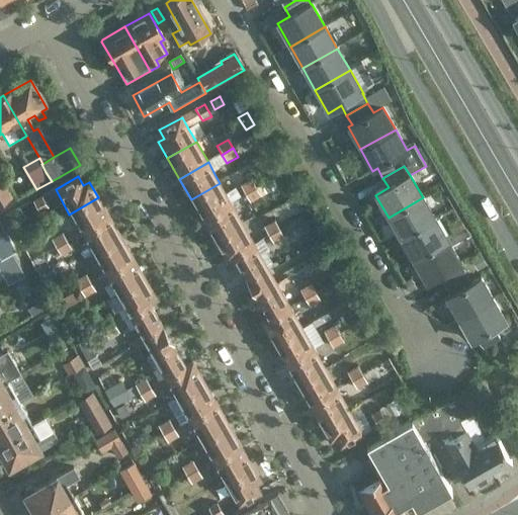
[(252,180),(240,187),(245,195),(256,189),(252,180)]
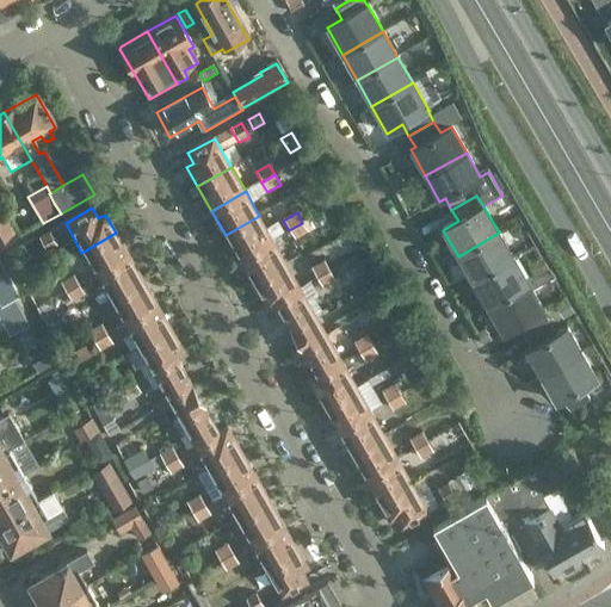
[(0,241),(12,235),(0,214),(0,241)]
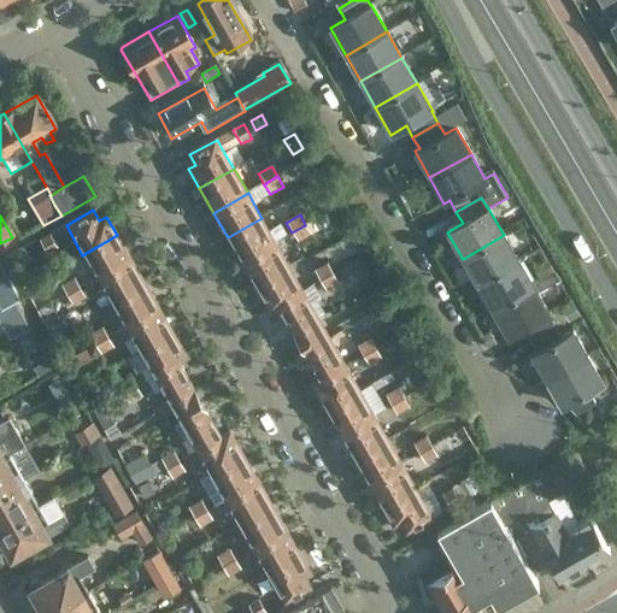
[(276,242),(269,231),(262,218),(228,237),(242,263),(276,242)]
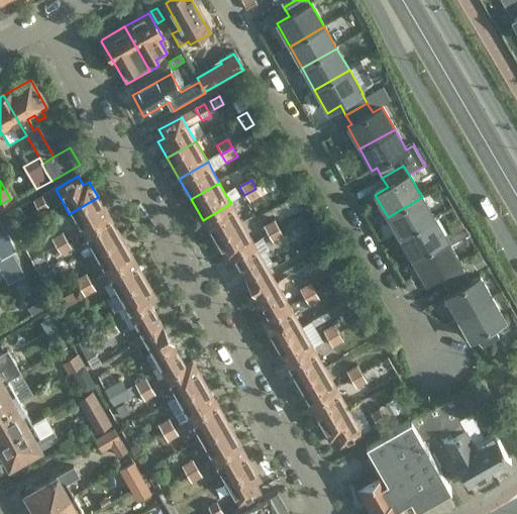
[(255,189),(244,195),(249,204),(261,197),(255,189)]
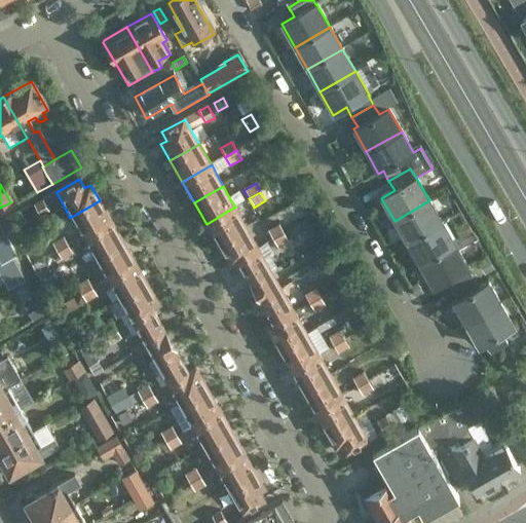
[(42,200),(33,206),(40,217),(49,212),(42,200)]
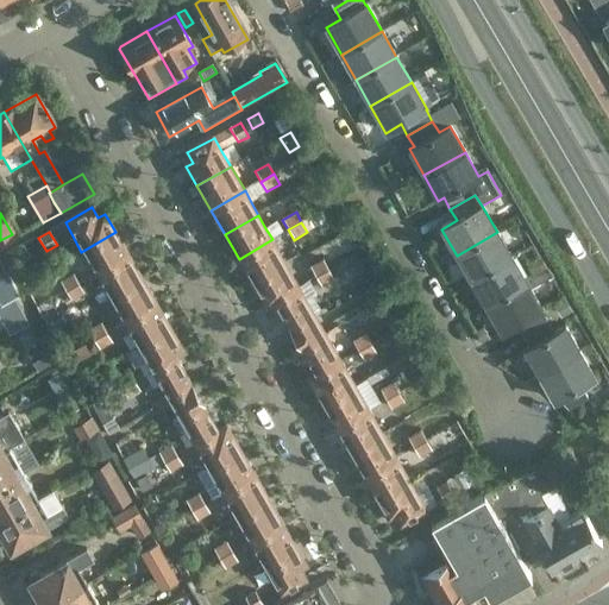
[(129,257),(115,232),(81,252),(95,276),(129,257)]
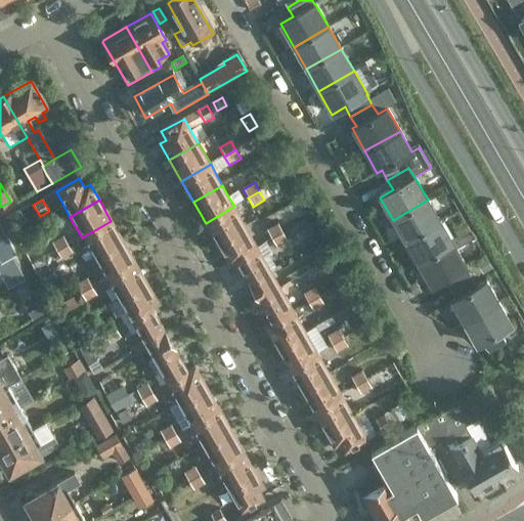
[(393,220),(405,243),(441,222),(428,200),(393,220)]
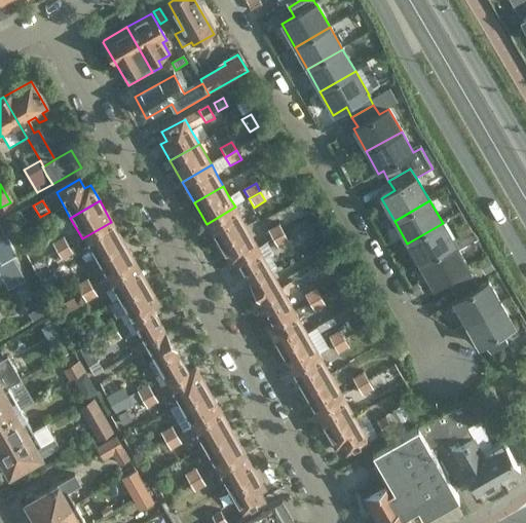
[(218,245),(248,228),(235,207),(207,224),(218,245)]
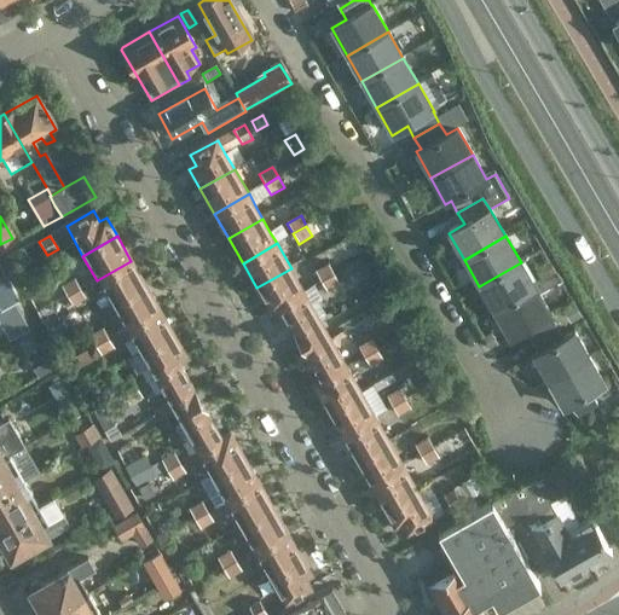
[(145,286),(131,261),(97,280),(111,306),(145,286)]
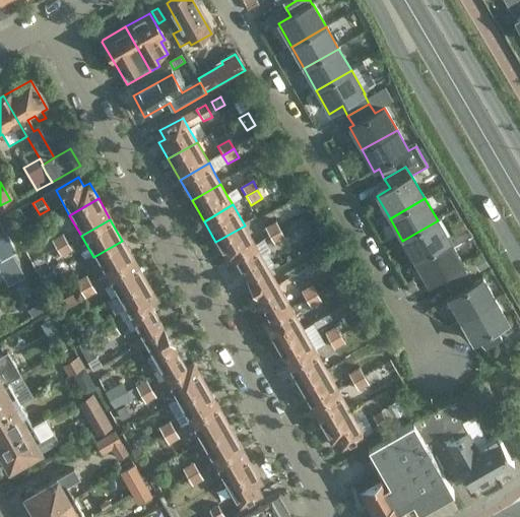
[(402,241),(414,263),(450,243),(438,220),(402,241)]
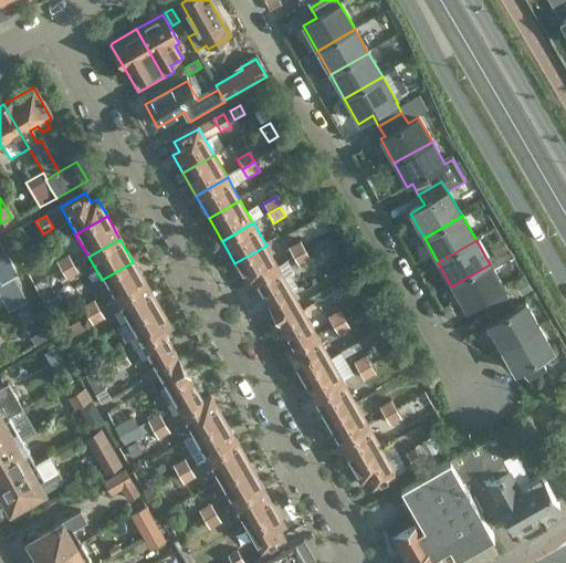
[(502,240),(492,246),(500,259),(510,253),(502,240)]
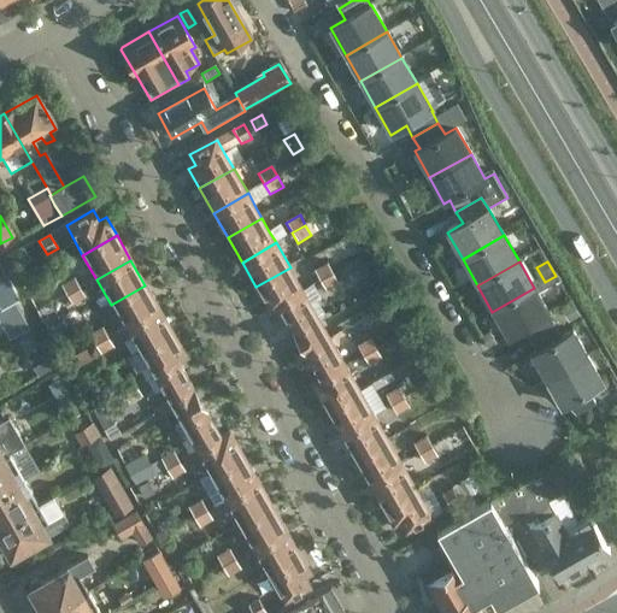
[(313,271),(319,282),(333,275),(328,264),(313,271)]
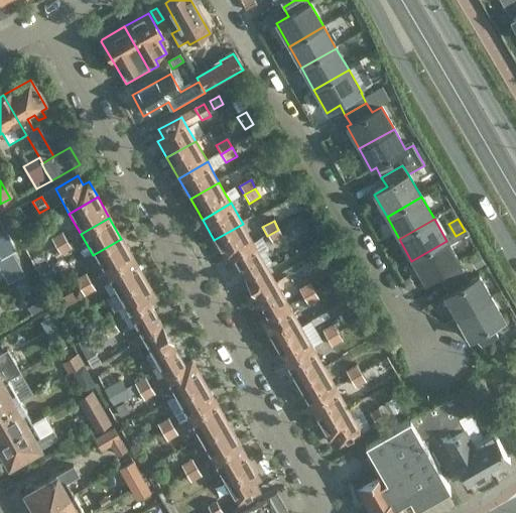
[(226,260),(233,256),(254,244),(243,224),(214,240),(226,260)]
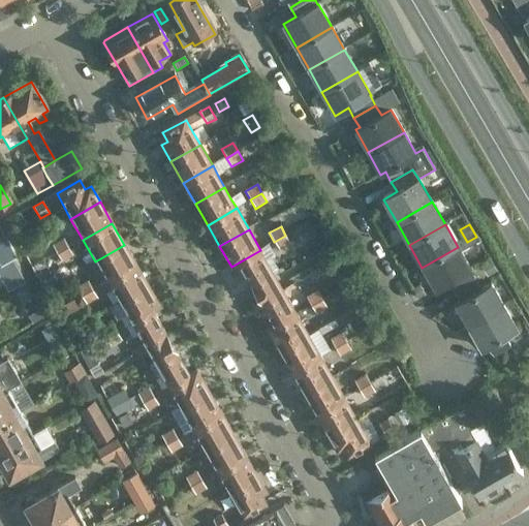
[(279,251),(290,244),(285,236),(274,242),(279,251)]
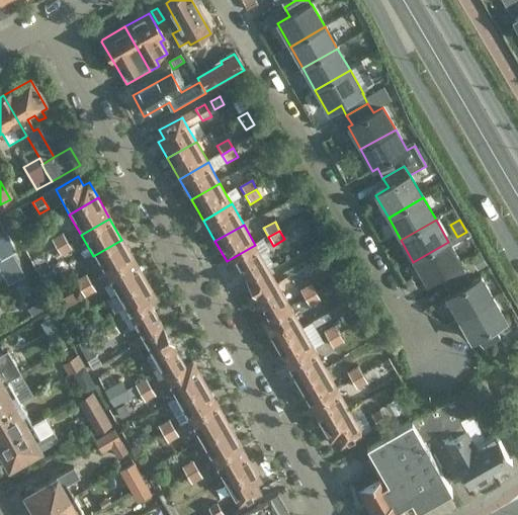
[(52,240),(56,249),(67,243),(62,234),(52,240)]
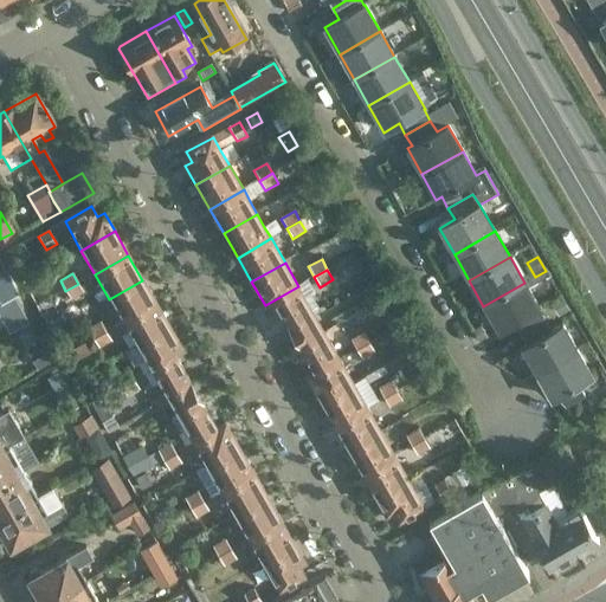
[(156,304),(142,280),(109,299),(123,323),(156,304)]
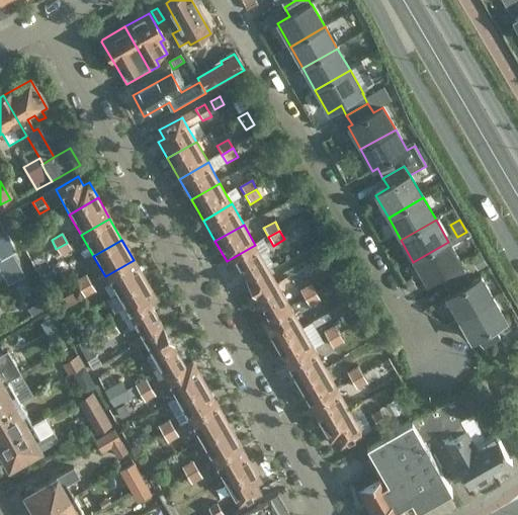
[(426,284),(439,277),(445,286),(466,274),(460,265),(461,264),(448,242),(413,262),(426,284)]
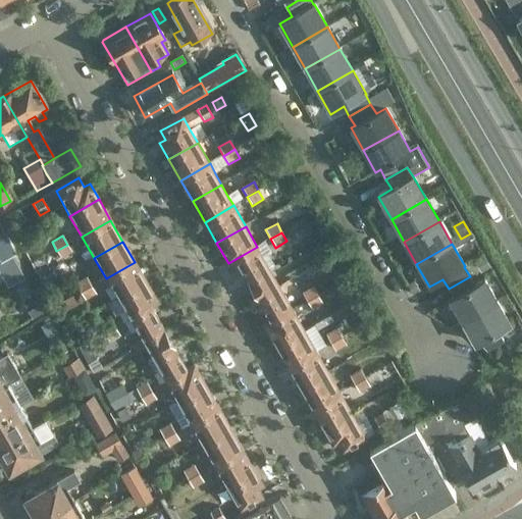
[(61,259),(72,253),(67,245),(56,251),(61,259)]
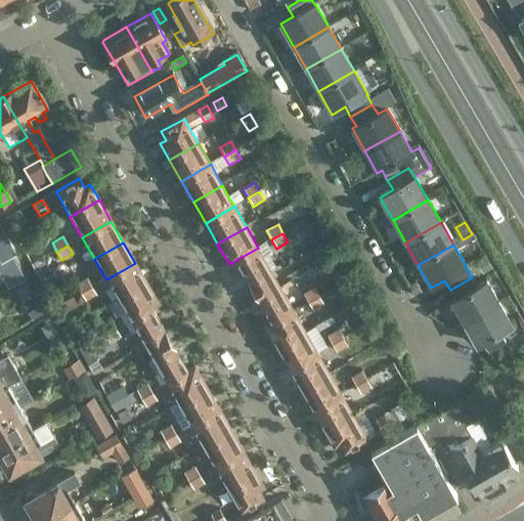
[(276,279),(264,259),(258,248),(236,260),(255,292),(276,279)]
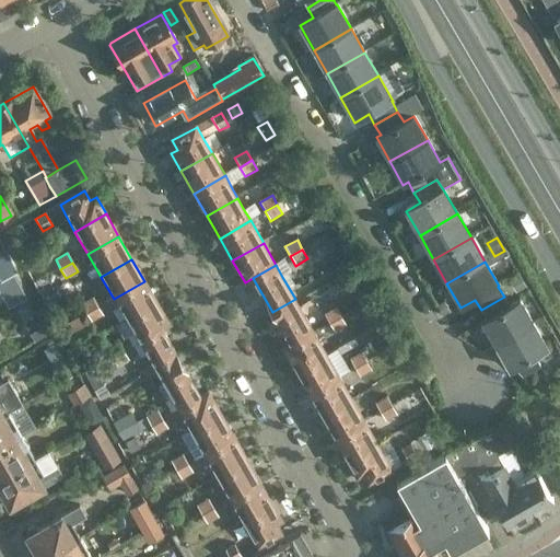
[(8,266),(0,269),(0,279),(1,281),(13,275),(8,266)]
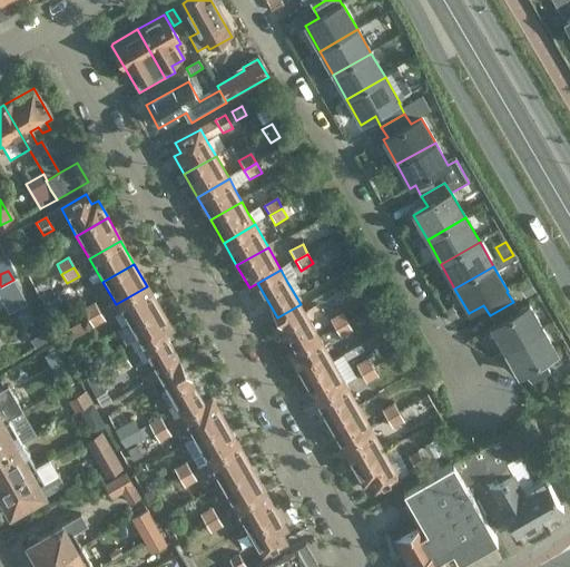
[(528,281),(518,286),(524,300),(536,293),(528,281)]
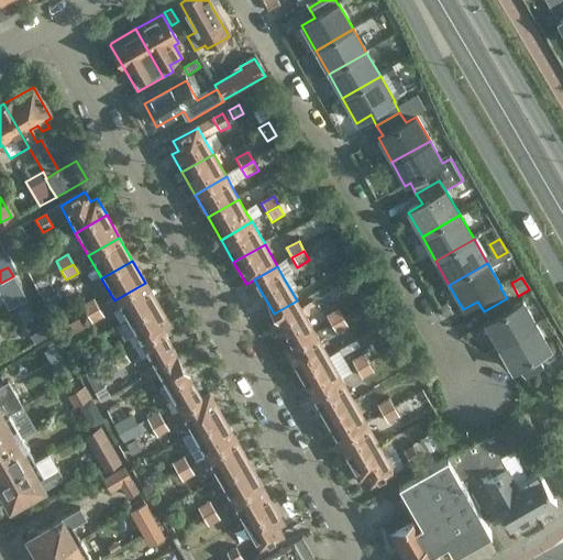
[(158,306),(146,285),(145,283),(114,300),(128,324),(158,306)]
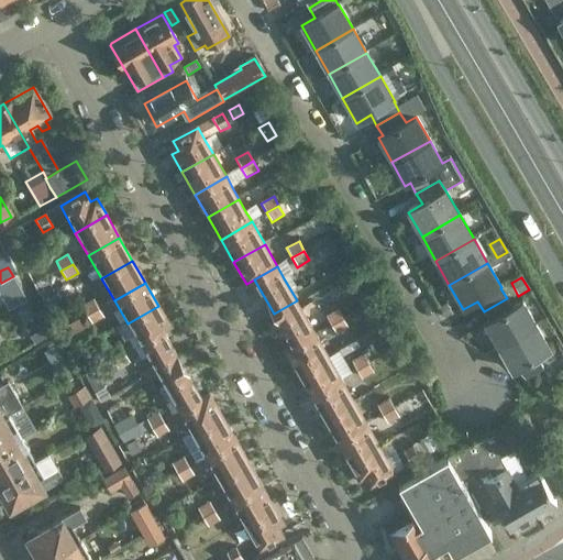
[(485,325),(499,349),(537,327),(522,303),(512,309),(507,298),(484,311),(489,322),(485,325)]
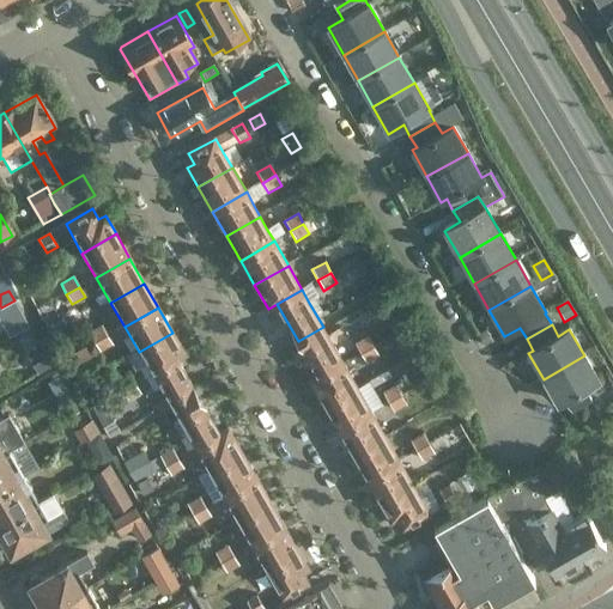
[(89,334),(95,343),(107,336),(102,326),(89,334)]
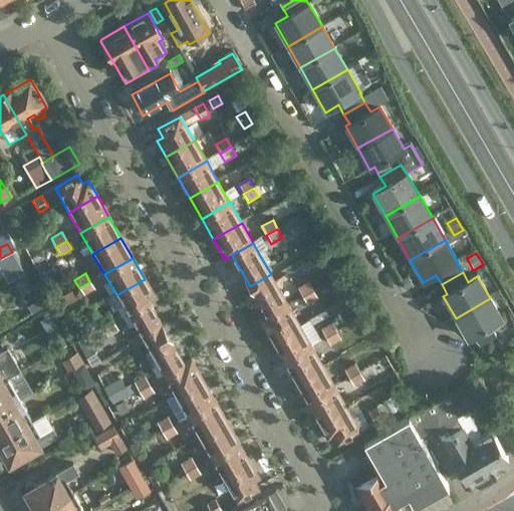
[(289,305),(275,282),(271,274),(250,286),(267,317),(289,305)]
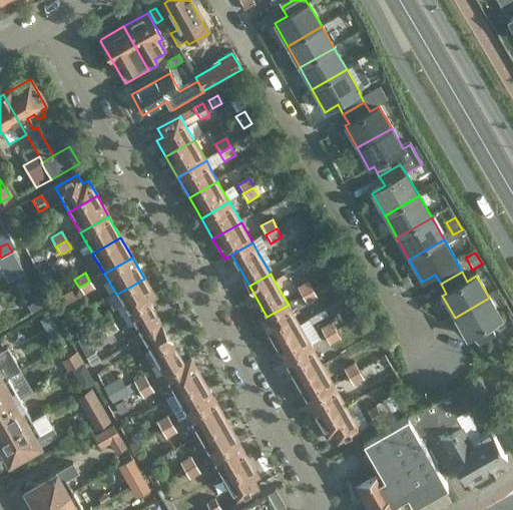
[(155,300),(145,281),(144,279),(116,295),(127,315),(148,304),(155,300)]
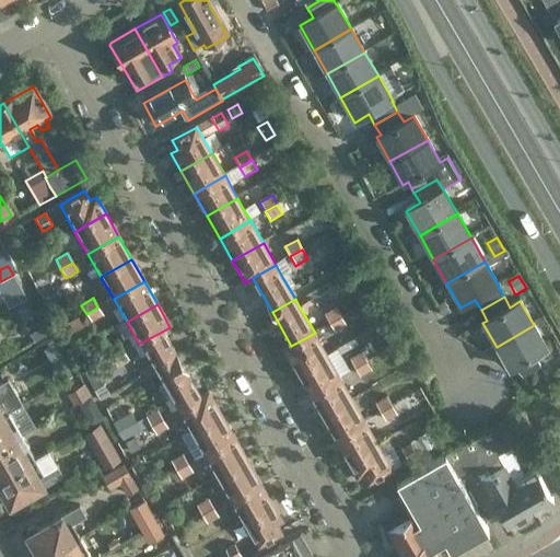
[(97,308),(86,314),(92,324),(103,317),(97,308)]
